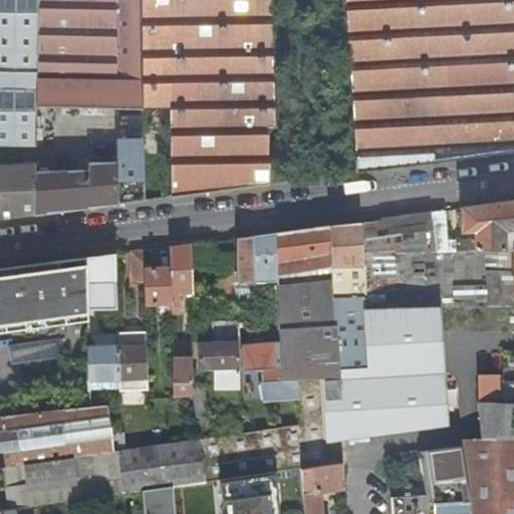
[(38,0),(0,0),(0,72),(37,74),(38,0)]
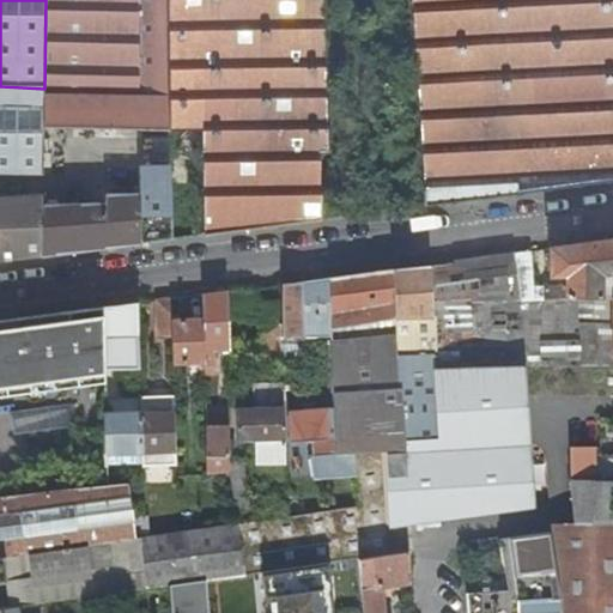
[(44,127),(139,128),(139,54),(138,0),(46,0),(44,89),(0,86),(0,226),(43,224),(43,254),(96,247),(140,242),(139,195),(107,194),(105,202),(73,206),(54,206),(43,206),(43,194),(6,196),(6,173),(43,174),(44,127)]
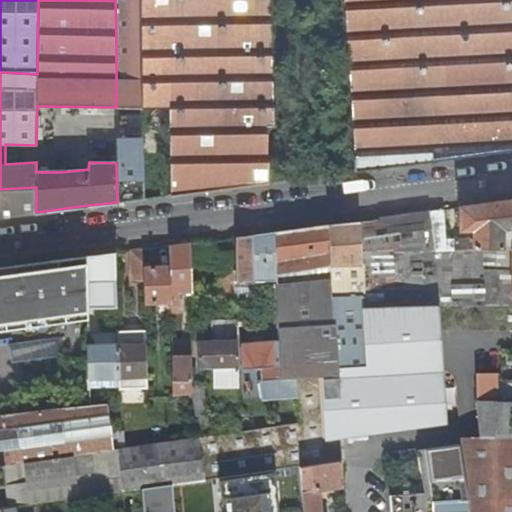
[(115,0),(116,45),(141,45),(140,24),(139,0),(115,0)]
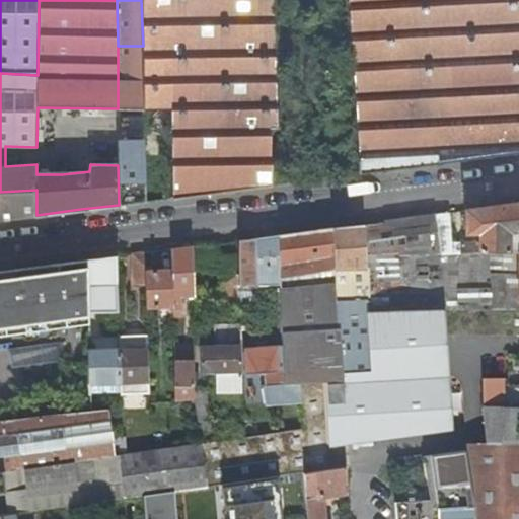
[(141,0),(142,24),(169,24),(168,0),(141,0)]
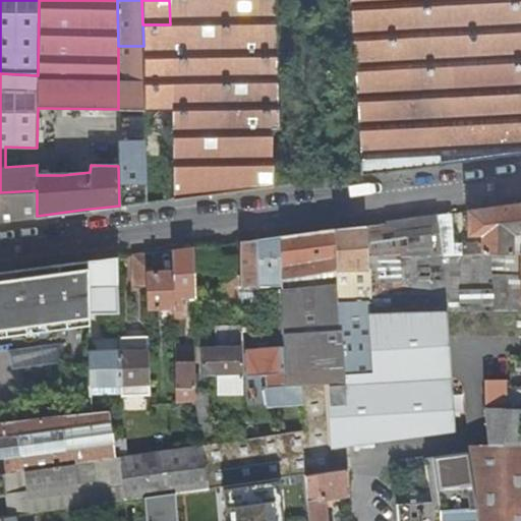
[(169,0),(170,24),(172,110),(173,198),(211,193),(238,190),(236,98),(237,97),(235,31),(234,0),(169,0)]
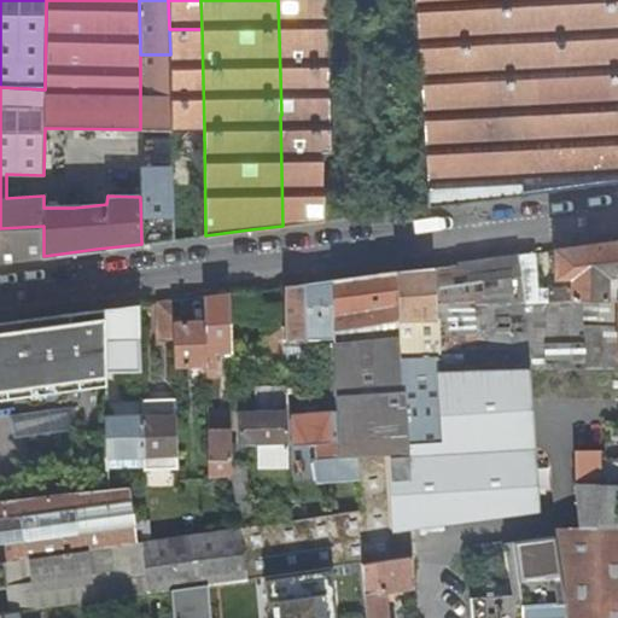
[(280,116),(283,226),(308,222),(325,220),(324,152),(330,151),(325,0),(278,0),(279,36),(281,115),(280,116)]
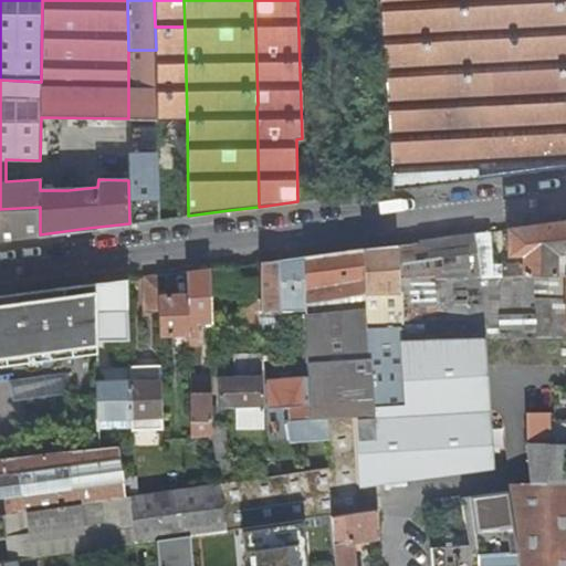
[(380,0),(394,189),(444,182),(478,178),(475,138),(431,140),(428,74),(437,73),(435,40),(442,39),(439,0),(380,0)]
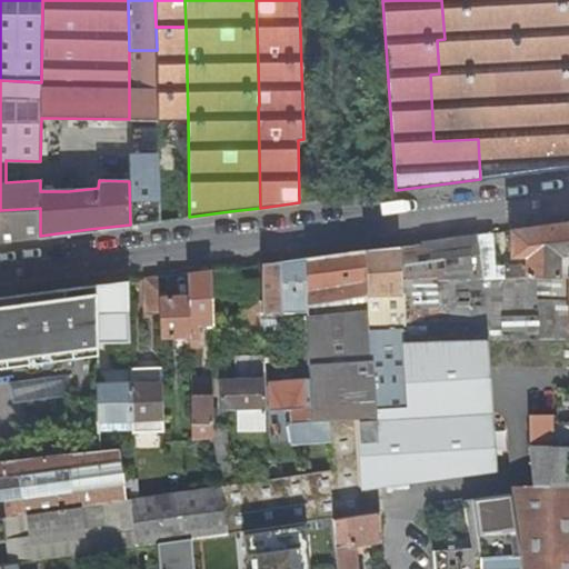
[(568,0),(441,0),(445,39),(437,40),(439,73),(430,75),(433,141),(478,139),(480,179),(568,167),(568,0)]
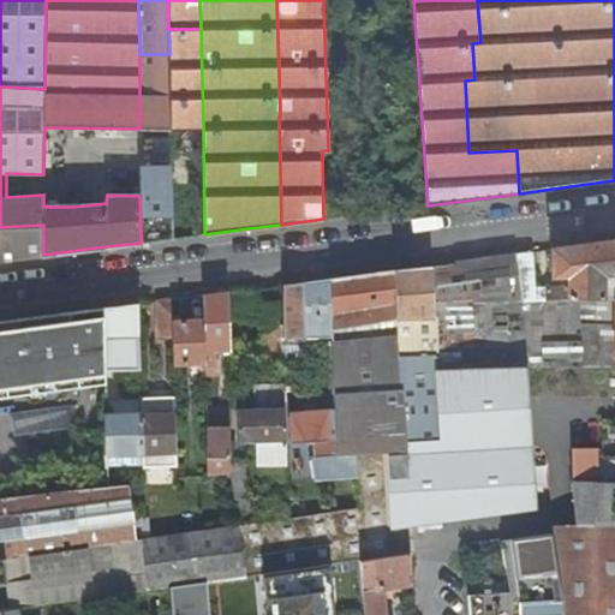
[(171,129),(203,130),(201,29),(168,29),(169,54),(171,129)]
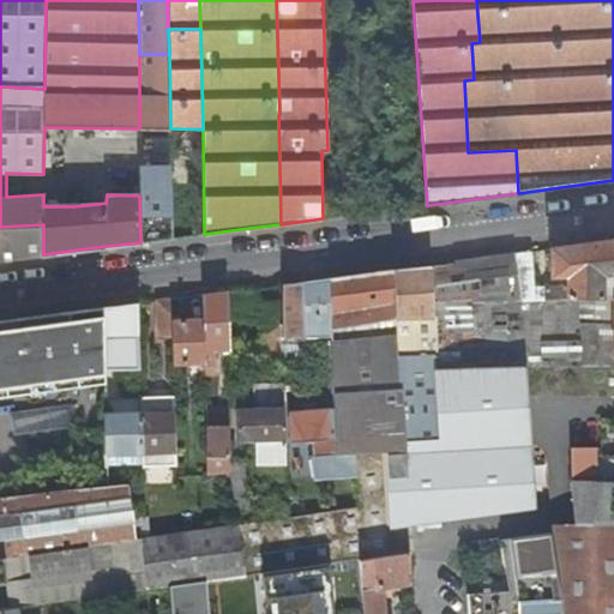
[(139,128),(170,128),(169,54),(139,54),(139,128)]
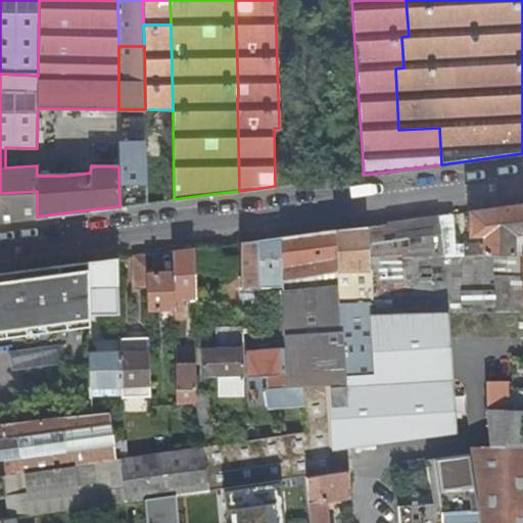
[(140,196),(146,196),(145,149),(119,150),(119,167),(120,206),(133,204),(141,203),(140,196)]
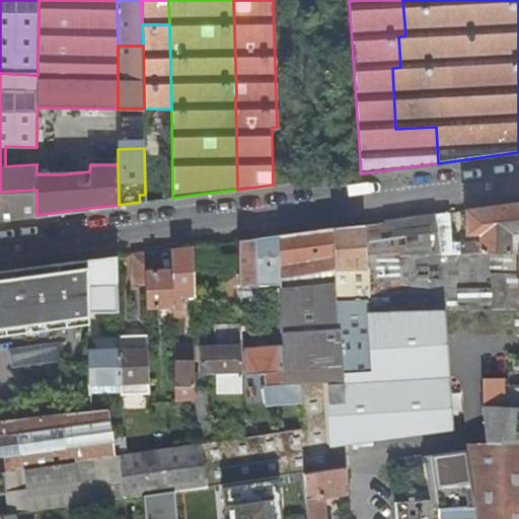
[(0,219),(14,218),(36,215),(36,190),(0,192),(0,219)]
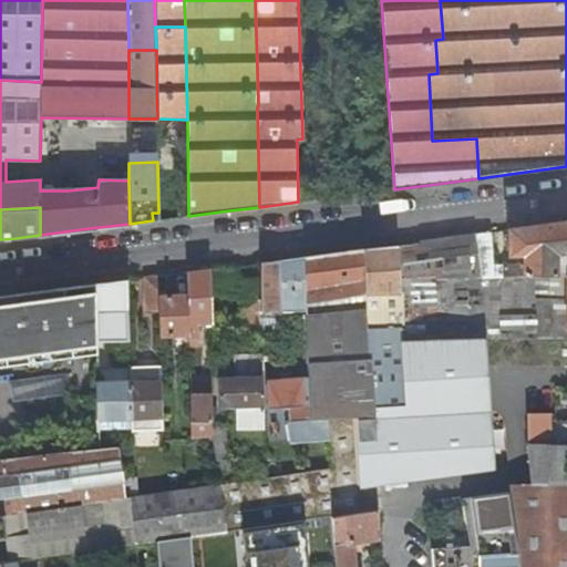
[(492,232),(401,244),(402,278),(566,274),(566,220),(508,229),(509,255),(515,255),(515,264),(495,264),(492,232)]
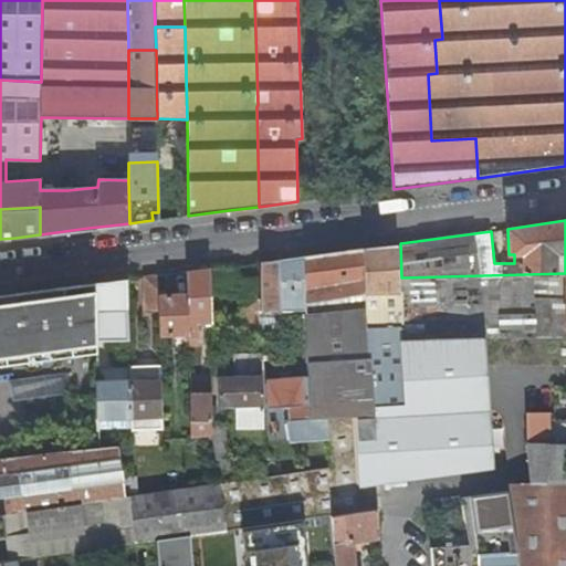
[(362,483),(376,481),(489,465),(488,359),(565,358),(565,335),(405,337),(401,278),(400,243),(306,255),(308,311),(310,377),(311,418),(328,417),(333,465),(359,462),(362,483)]
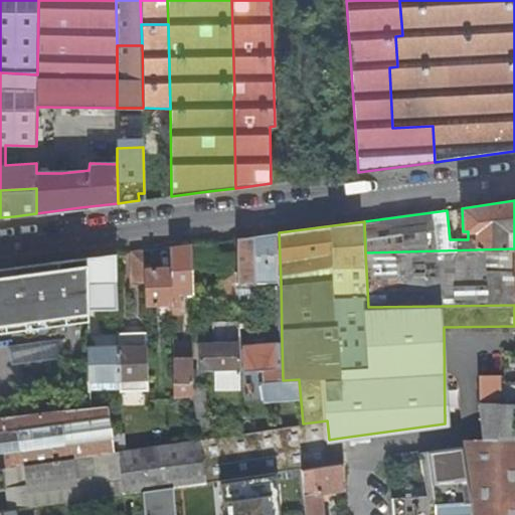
[(240,320),(240,332),(246,331),(245,283),(281,283),(279,232),(259,235),(238,237),(239,272),(239,301),(240,320)]
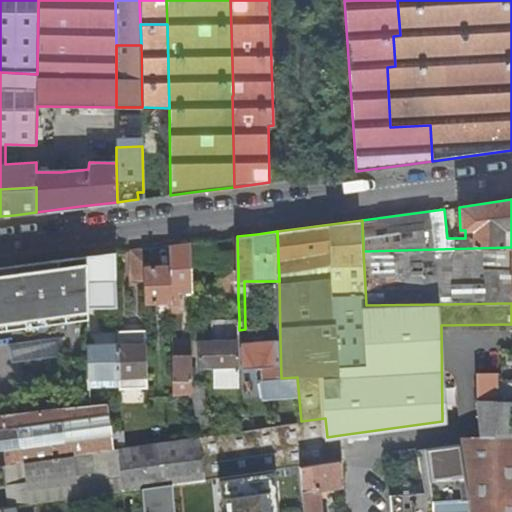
[(181,292),(193,292),(190,243),(181,244),(170,245),(171,266),(172,301),(172,309),(181,309),(181,292)]
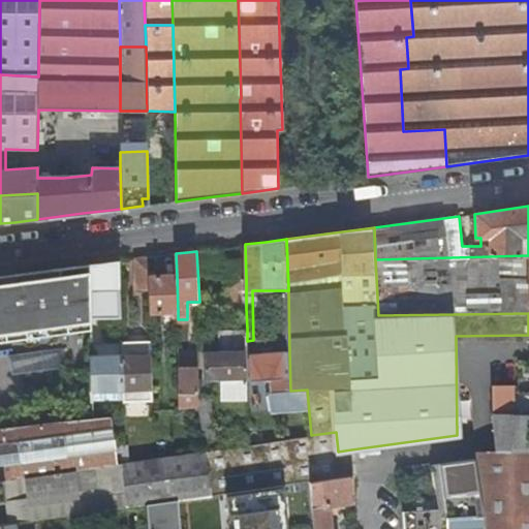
[(528,255),(375,259),(378,315),(528,313),(528,255)]
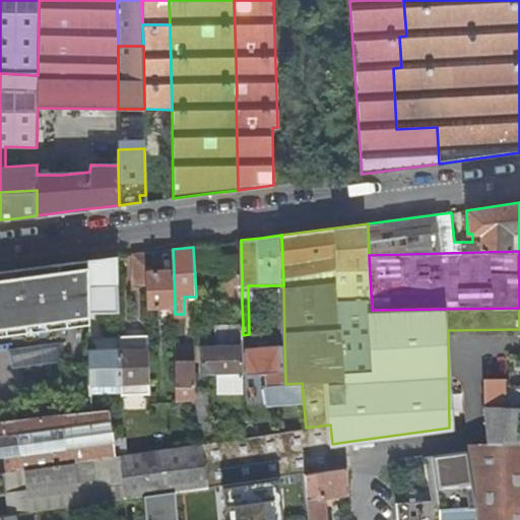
[(133,283),(146,282),(146,271),(145,253),(133,255),(133,283)]
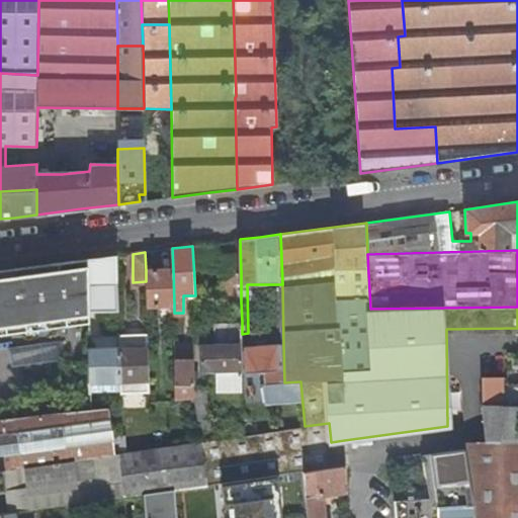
[(0,332),(90,322),(90,290),(90,258),(0,270),(0,332)]
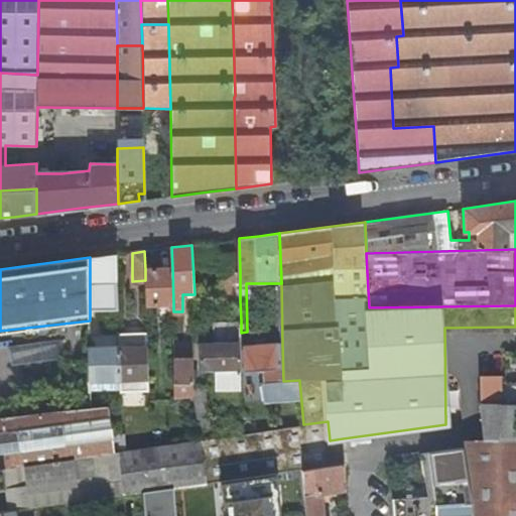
[(172,268),(145,269),(145,280),(146,303),(173,303),(172,268)]
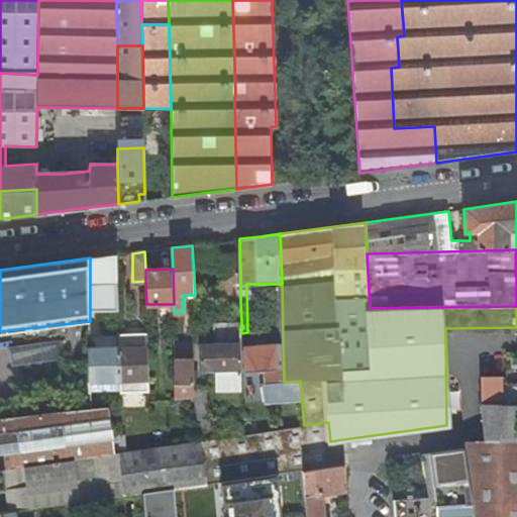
[(222,303),(240,302),(240,273),(221,274),(222,303)]
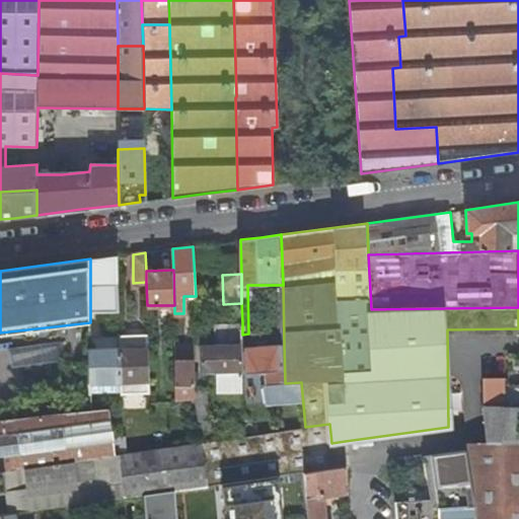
[(91,383),(121,382),(120,348),(120,335),(119,331),(119,329),(101,329),(101,324),(106,320),(105,291),(90,291),(90,322),(91,383)]
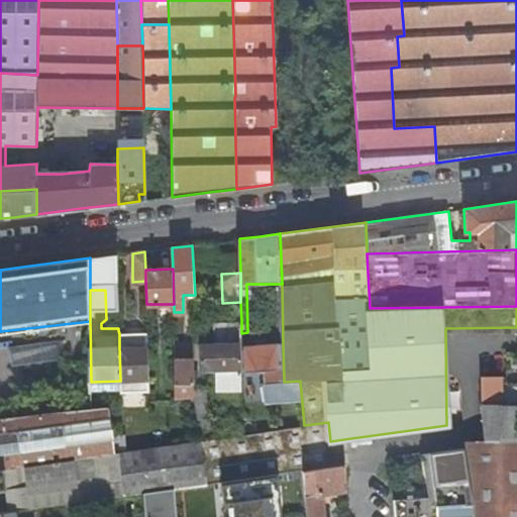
[(241,333),(241,321),(215,322),(215,342),(200,343),(202,371),(217,371),(217,389),(242,389),(241,333)]
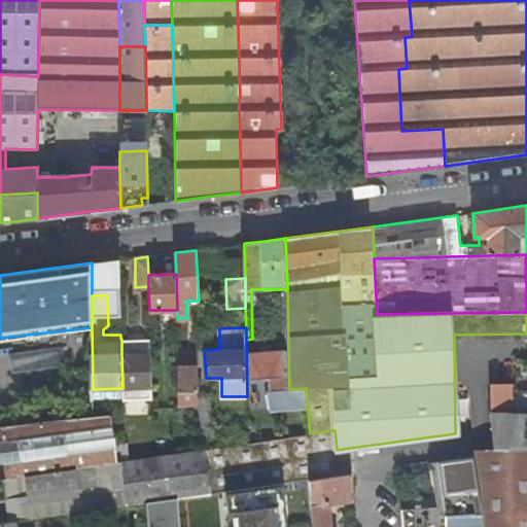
[(151,352),(150,336),(132,337),(133,353),(151,352)]
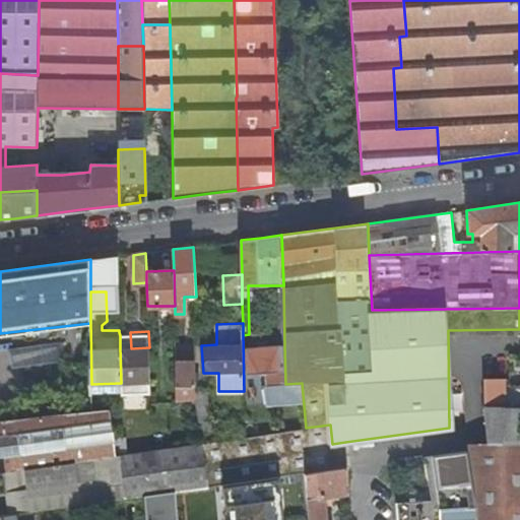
[(121,383),(150,382),(149,347),(131,348),(130,332),(119,332),(120,335),(120,348),(121,383)]
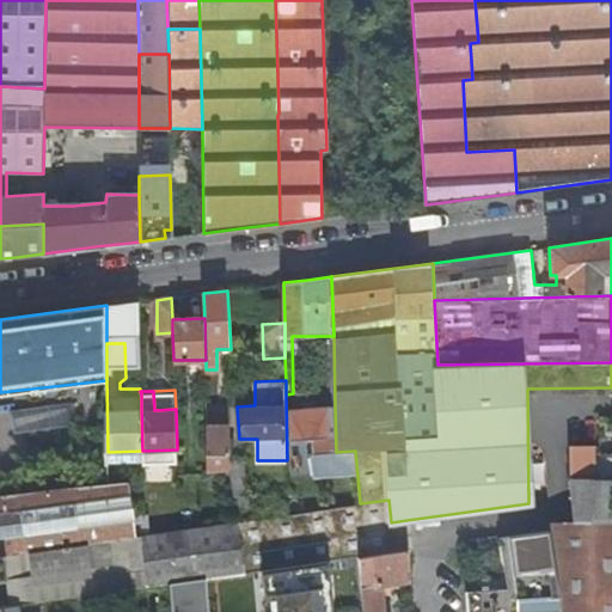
[(10,429),(71,428),(69,405),(10,407),(10,429)]
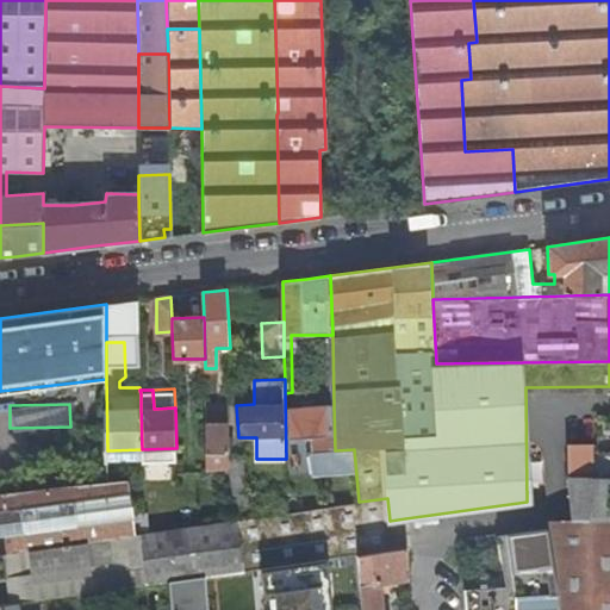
[(312,436),(312,452),(335,450),(334,406),(327,406),(325,406),(291,409),(291,437),(312,436)]
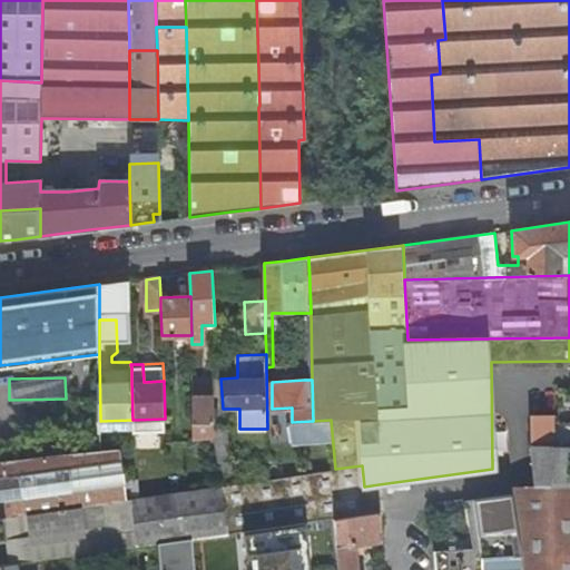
[(215,382),(193,383),(194,439),(216,435),(214,428),(215,382)]
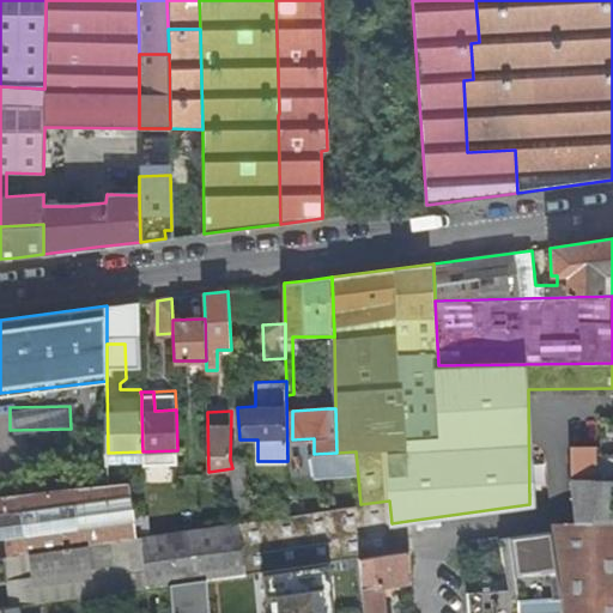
[(590,478),(589,445),(572,445),(572,478),(590,478)]
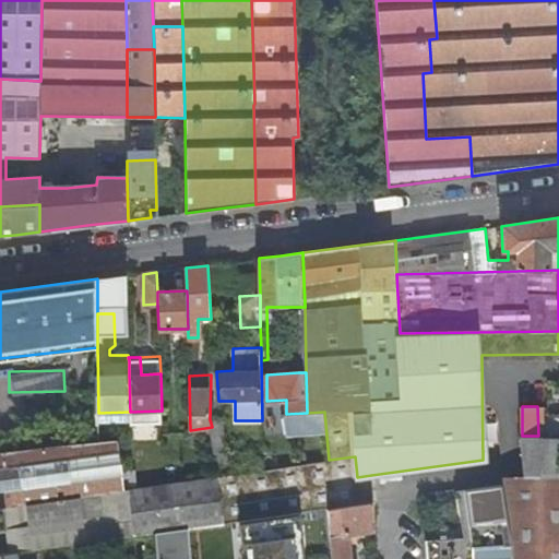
[(223,417),(210,419),(212,427),(218,476),(232,474),(223,417)]
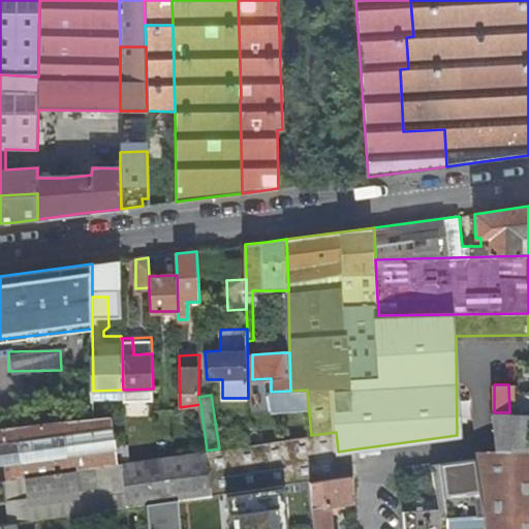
[(528,528),(528,413),(509,412),(494,412),(496,455),(476,458),(477,464),(485,515),(485,528),(528,528)]
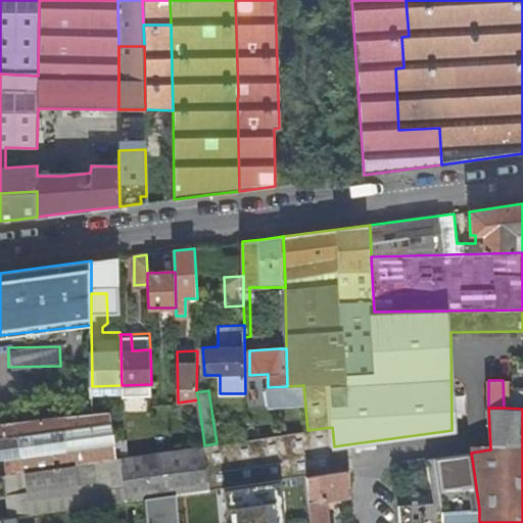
[(92,413),(0,422),(0,473),(115,459),(110,411),(92,413)]
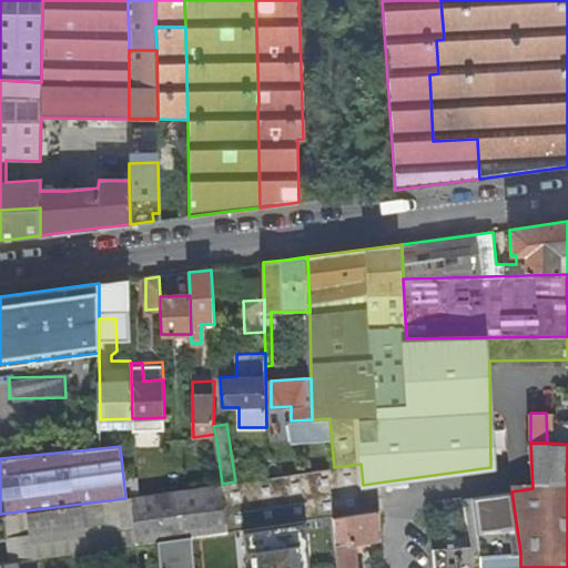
[(361,464),(334,467),(235,482),(222,484),(229,531),(242,529),(306,520),(334,516),(379,510),(377,483),(363,485),(361,464)]
